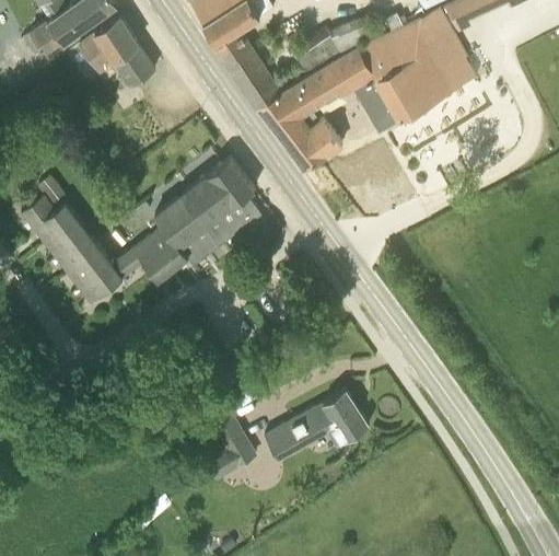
[(46,18),(45,19),(60,39),(61,41),(115,1),(114,0),(72,0),(66,6),(60,0),(33,0),(37,6),(38,4),(46,18)]
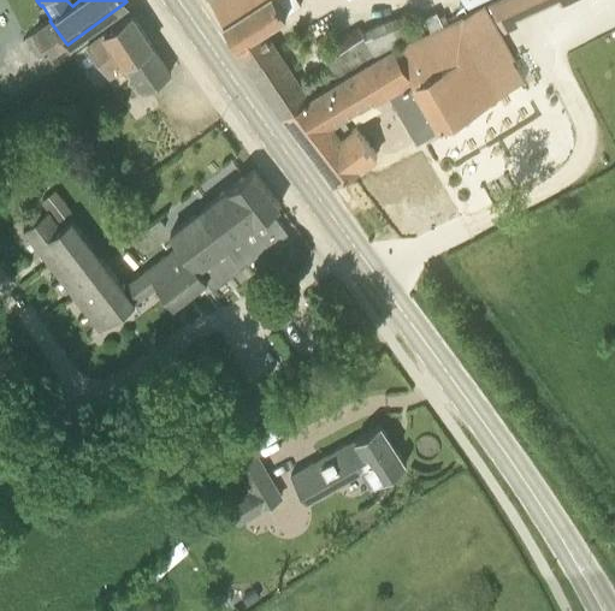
[(300,9),(294,0),(207,0),(223,24),(222,24),(237,48),(246,61),(270,45),(261,33),(284,18),(300,9)]
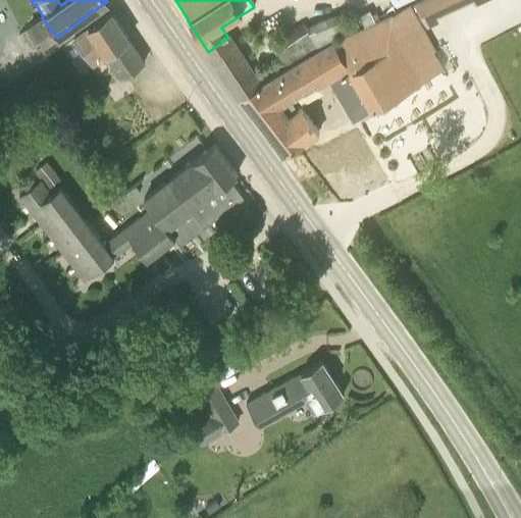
[(389,0),(396,10),(418,0),(389,0)]
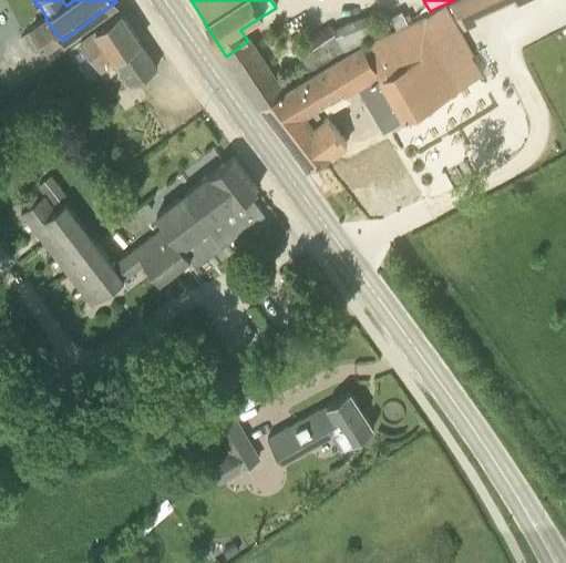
[(465,0),(449,8),(463,31),(476,26),(474,20),(518,0),(465,0)]
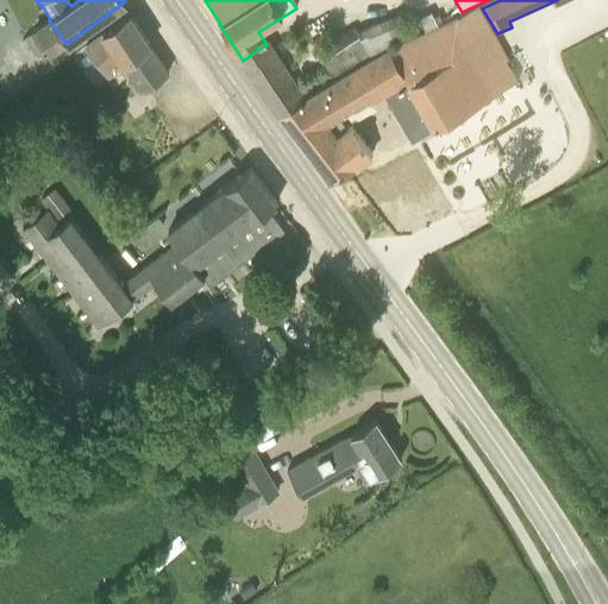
[(338,120),(405,83),(434,132),(515,85),(502,62),(505,61),(475,12),(389,56),(389,55),(302,102),(302,101),(276,114),(331,183),(357,168),(371,157),(350,127),(345,131),(338,120)]
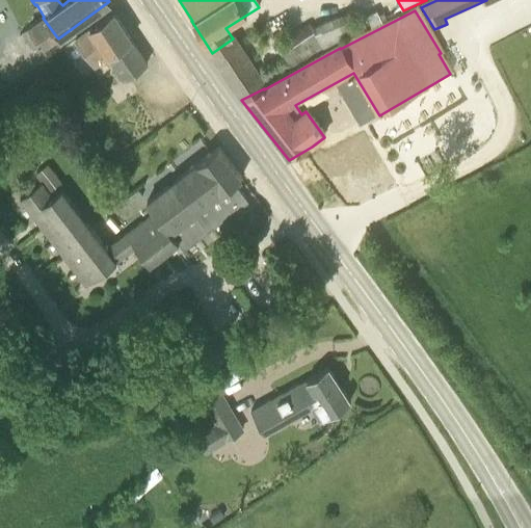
[(367,18),(373,29),(382,24),(377,12),(367,18)]
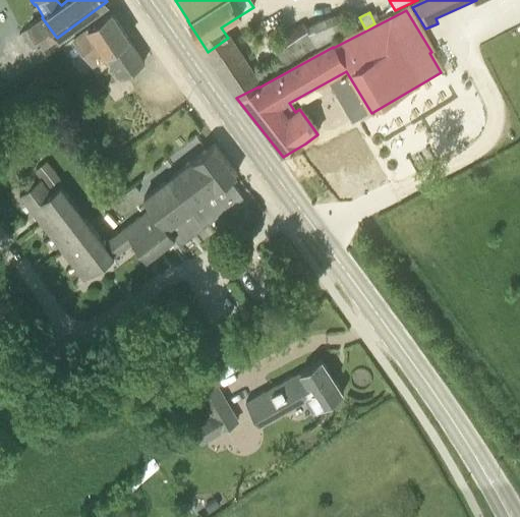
[(143,64),(111,14),(88,32),(56,54),(76,82),(93,72),(102,85),(117,75),(121,81),(143,64)]
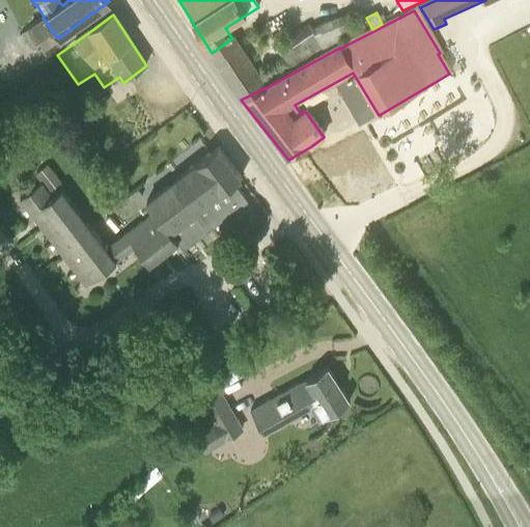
[(308,26),(276,47),(289,72),(311,59),(323,52),(346,42),(360,34),(350,15),(311,30),(308,26)]
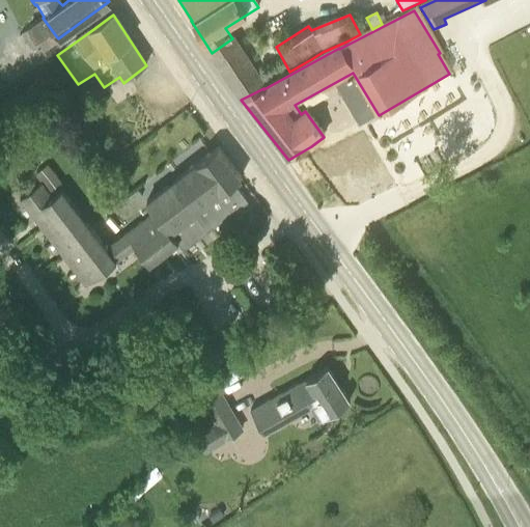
[(32,54),(57,37),(43,18),(28,28),(29,29),(20,35),(32,54)]
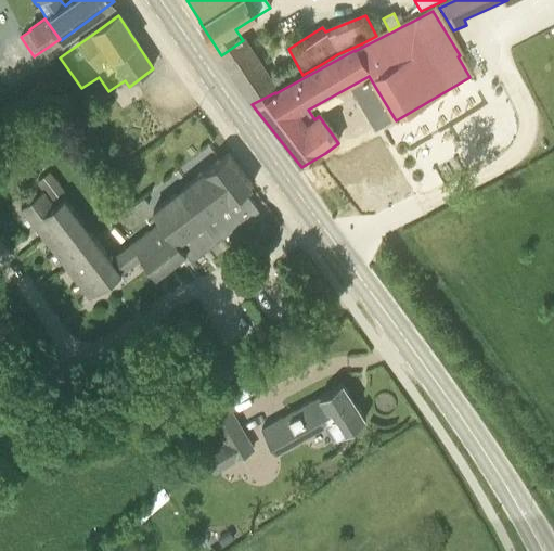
[(252,103),(252,104),(275,92),(243,40),(221,55),(254,102),(253,103),(253,102),(252,103)]
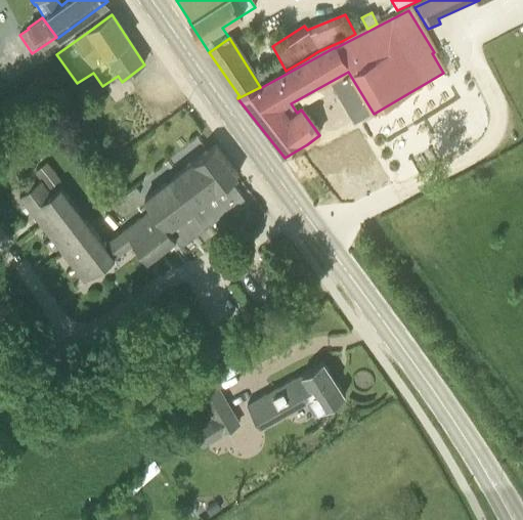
[(132,246),(145,263),(175,241),(179,247),(242,199),(229,183),(236,177),(215,148),(144,203),(151,211),(104,248),(114,260),(115,260),(132,246)]
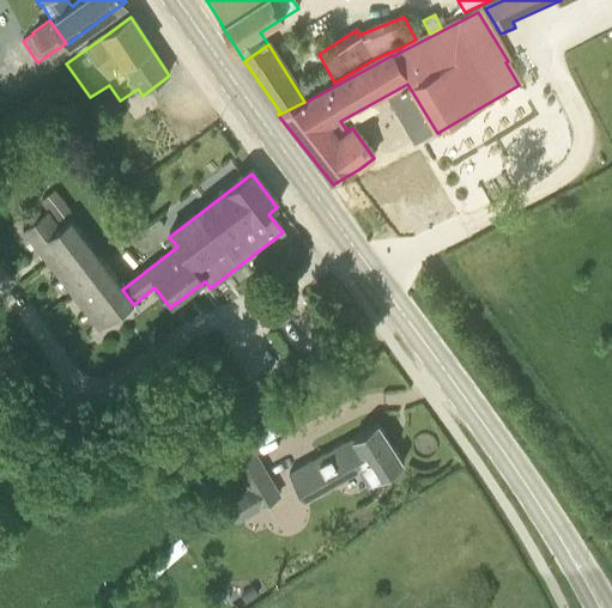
[(97,332),(133,304),(122,290),(70,222),(55,231),(43,216),(20,233),(97,332)]
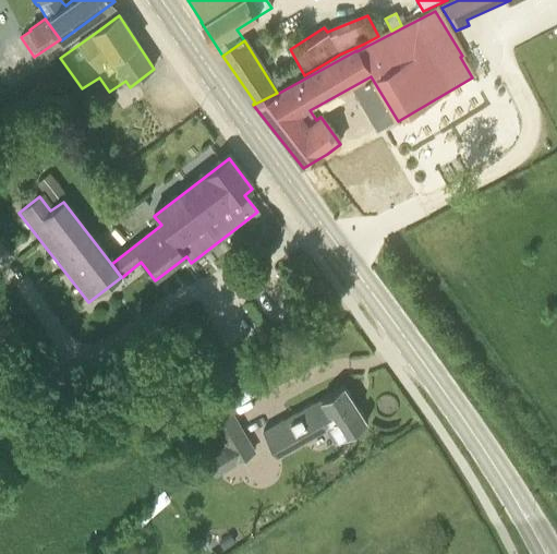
[(335,445),(366,424),(343,387),(321,401),(262,433),(276,458),(326,431),(335,445)]
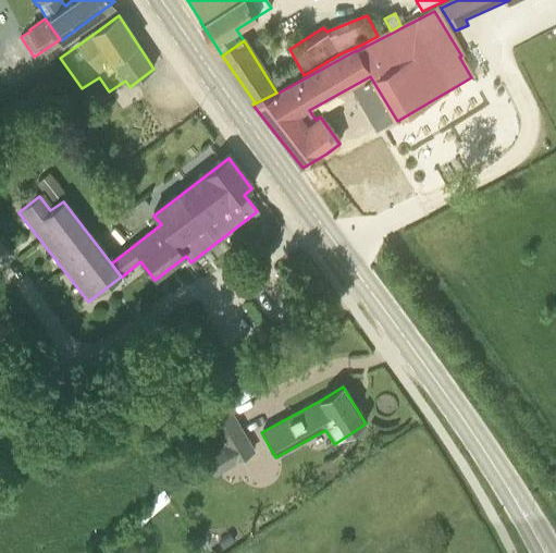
[(214,477),(236,464),(252,454),(225,405),(208,415),(225,445),(204,459),(214,477)]
